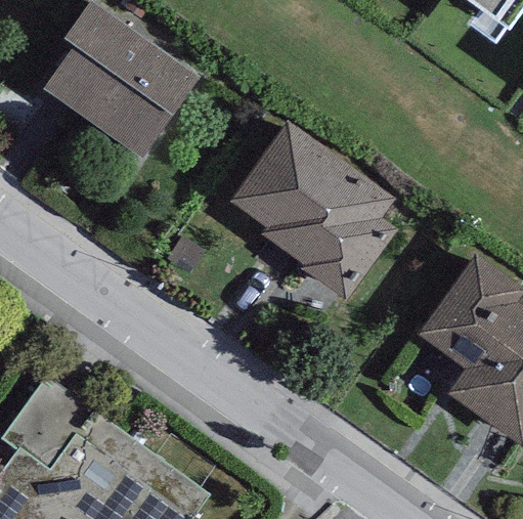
[(472,0),(500,19),(514,0),(472,0)]
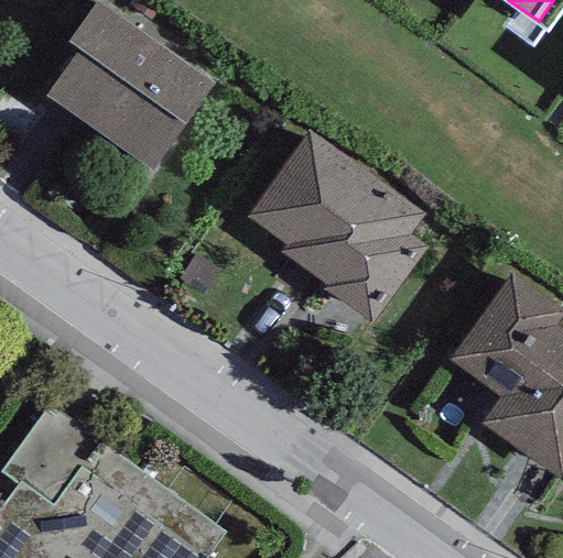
[(213,85),(100,1),(67,45),(78,53),(46,96),(153,172),(213,85)]
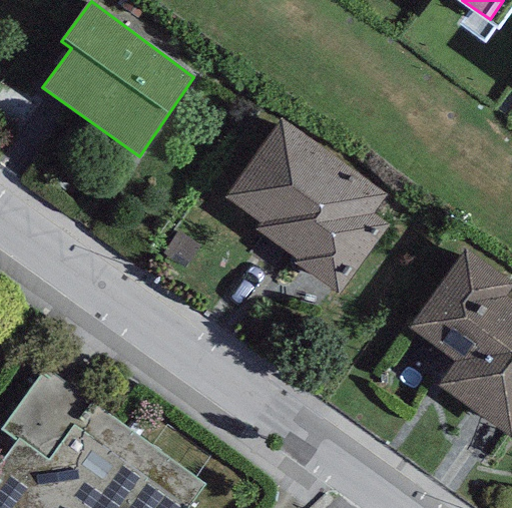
[(389,193),(284,117),(225,196),(263,223),(261,227),(305,260),(302,264),(340,291),(388,224),(374,213),(389,193)]
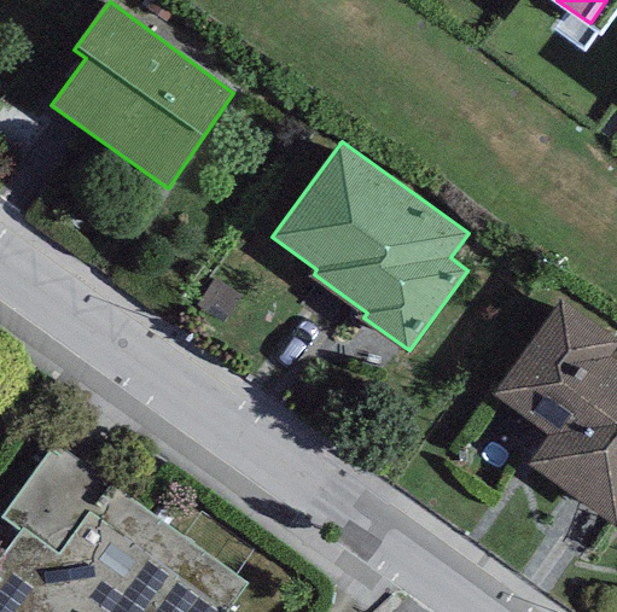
[(616,339),(564,302),(496,394),(551,433),(528,462),(616,525),(616,361),(610,357),(616,348),(616,339)]
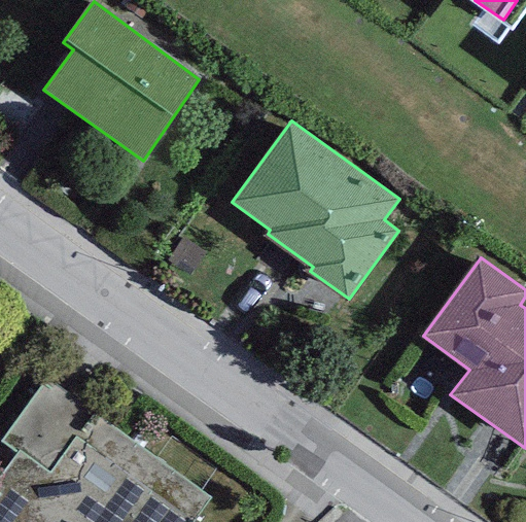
[(212,487),(45,369),(0,431),(16,443),(0,465),(0,521),(69,521),(71,520),(74,521),(198,521),(200,519),(193,514),(212,487)]
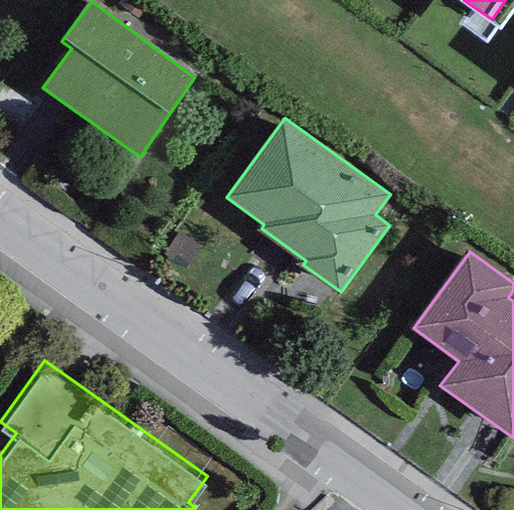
All buildings are outlined.
